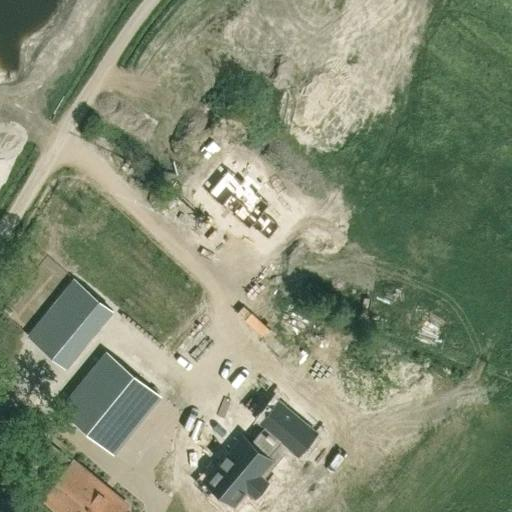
[(241,180),(228,169),(207,193),(249,229),(252,226),(268,240),(280,226),(264,212),(270,204),(256,193),(262,187),(246,174),(241,180)]
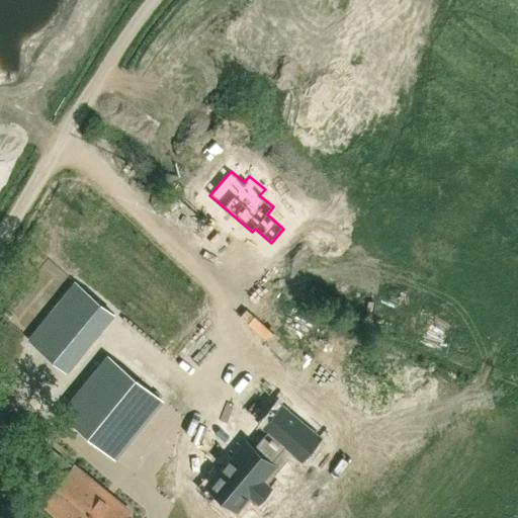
[(125,300),(88,271),(44,329),(81,358),(125,300)]
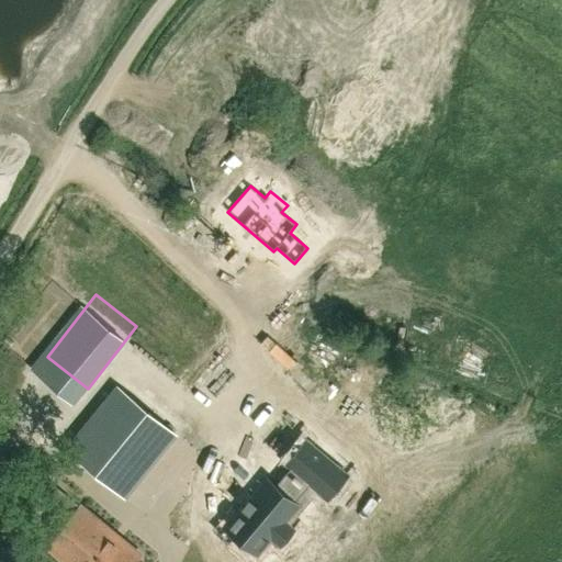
[(119,388),(67,448),(122,495),(173,434),(119,388)]
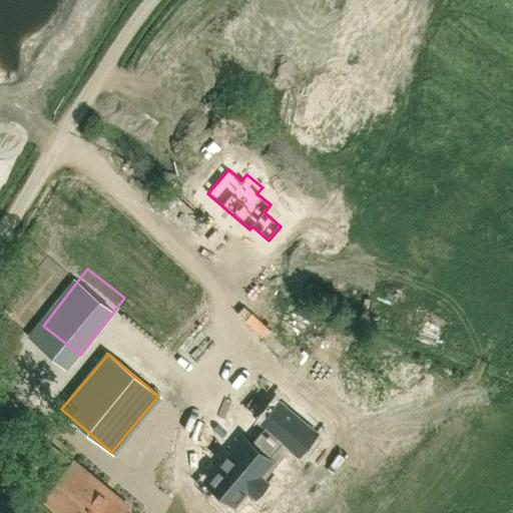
[(234,505),(246,491),(251,495),(255,498),(269,483),(265,480),(264,479),(260,475),(272,461),(269,458),(284,441),(287,444),(290,447),(299,454),(317,434),(304,423),(279,403),(262,423),(266,426),(251,444),(244,438),(206,482),(234,505)]
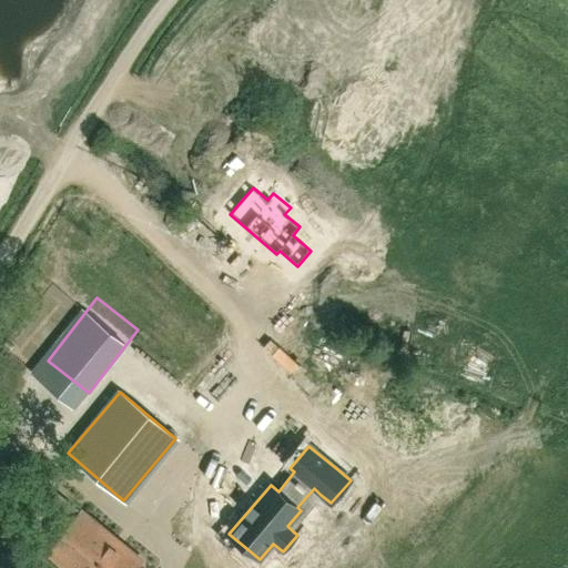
[(67,567),(134,567),(141,559),(79,511),(47,553),(67,567)]
